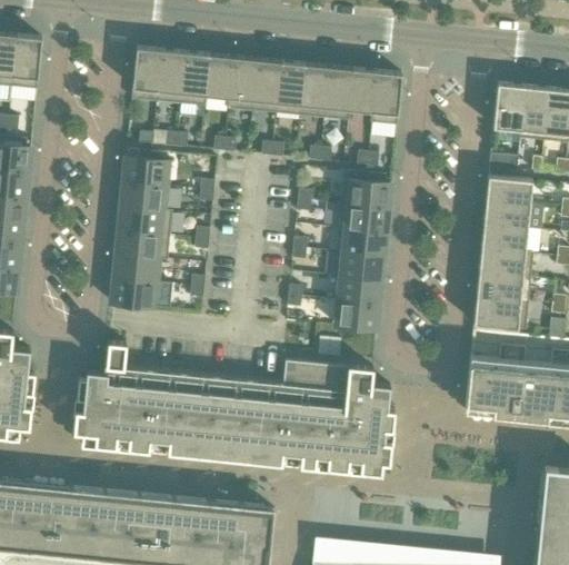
[(0,88),(11,89),(17,38),(0,36),(0,88)]
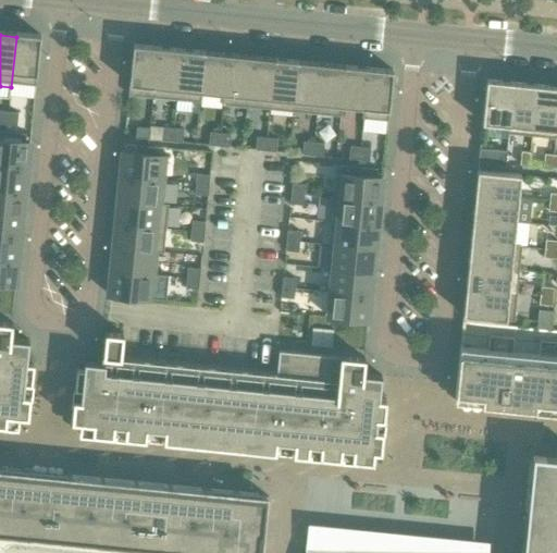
[(16,37),(11,87),(35,89),(40,39),(16,37)]
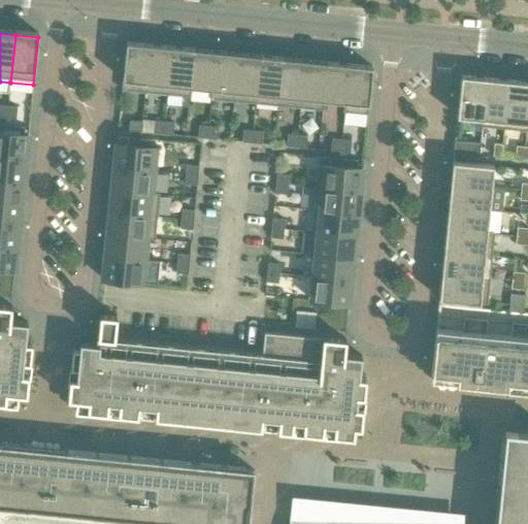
[(124,94),(144,96),(150,48),(126,46),(123,77),(122,94),(124,94)]
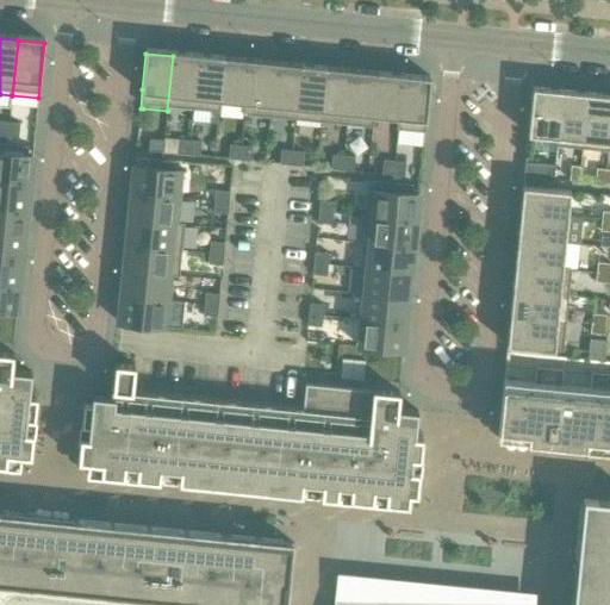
[(167,111),(193,113),(198,58),(195,58),(173,56),(167,111)]
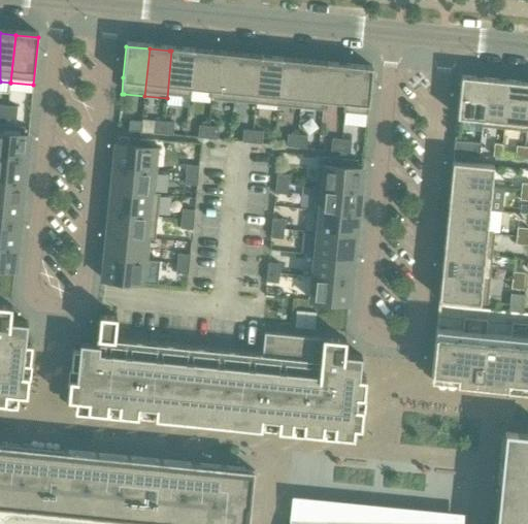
[(182,100),(189,101),(194,53),(171,51),(167,98),(182,100)]
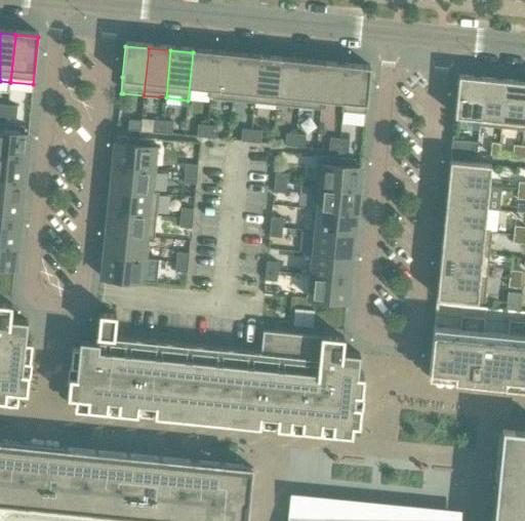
[(208,103),(210,103),(214,54),(193,52),(188,101),(189,101),(190,90),(196,91),(209,92),(208,103)]
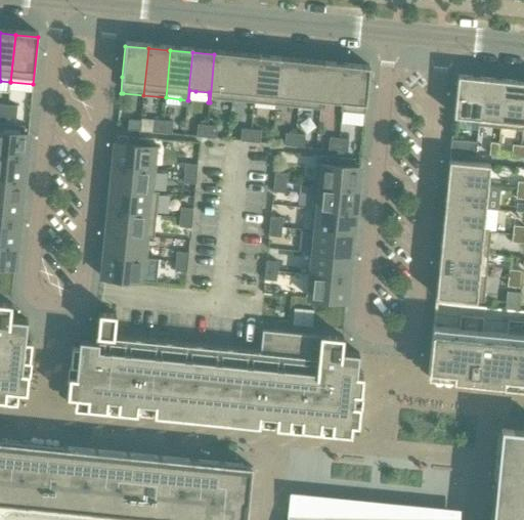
[(210,102),(231,104),(236,56),(214,54),(210,102)]
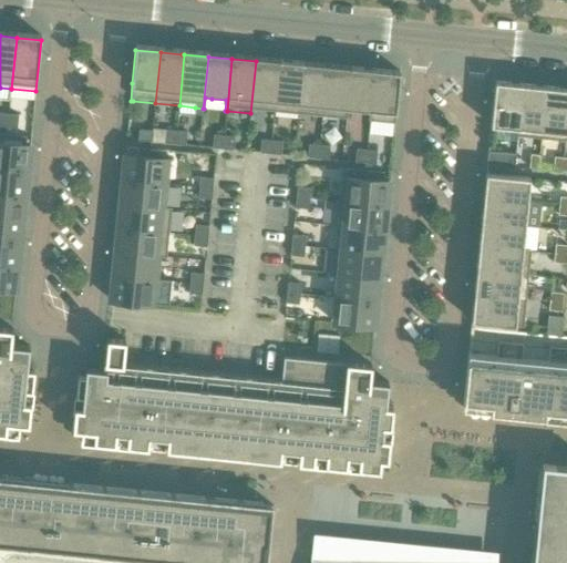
[(272,115),(275,115),(279,64),(256,61),(250,113),(272,115)]
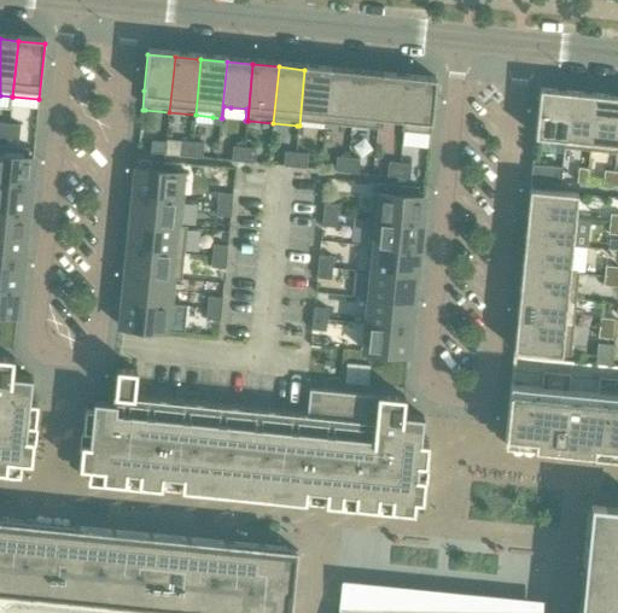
[(299,126),(325,128),(331,73),(304,70),(299,126)]
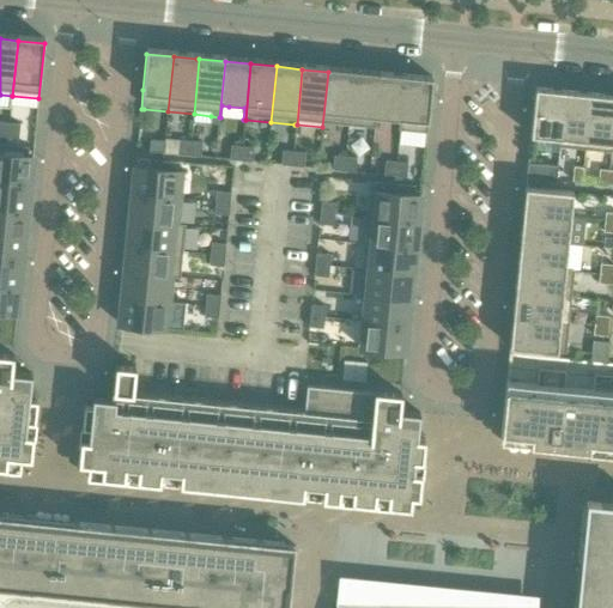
[(322,127),(349,129),(353,74),(328,72),(322,127)]
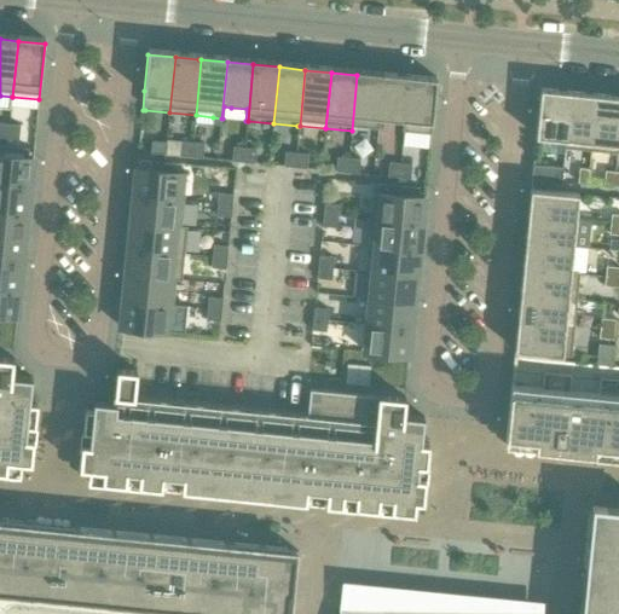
[(369,133),(377,133),(383,77),(357,75),(352,131),(369,133)]
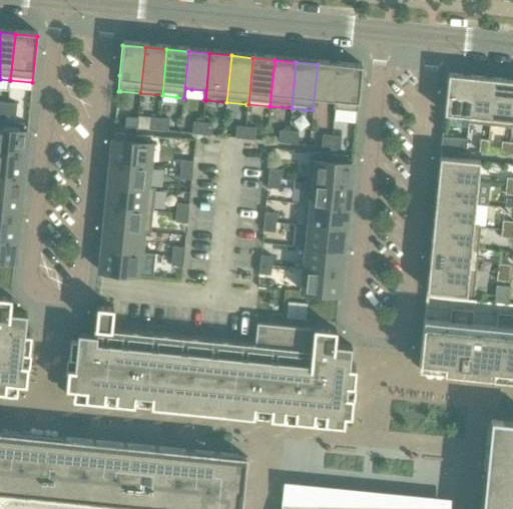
[(333,113),(335,113),(339,66),(320,64),(318,64),(313,110),(314,111),(315,101),(334,103),(333,113)]
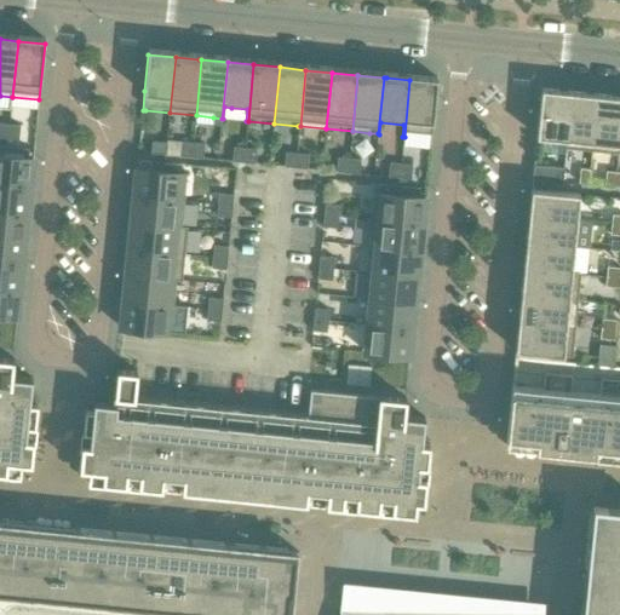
[(409,80),(405,137),(402,150),(428,153),(429,139),(431,139),(431,138),(432,128),(436,97),(437,82),(409,80)]
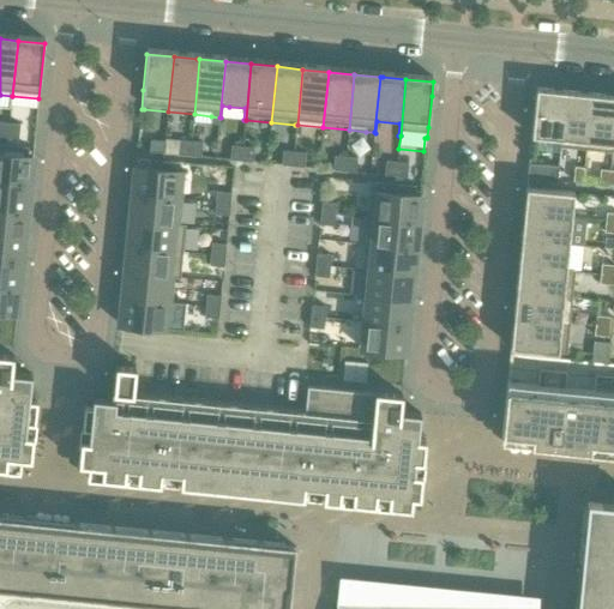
[(560,143),(561,143),(565,95),(536,92),(531,140),(560,143)]
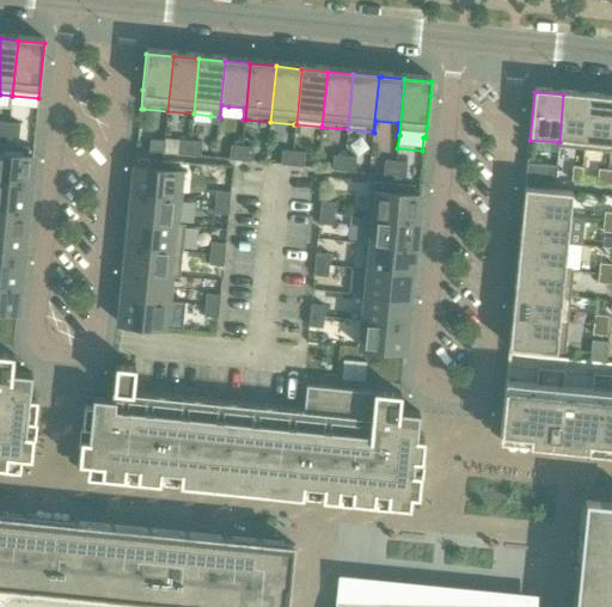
[(557,152),(583,154),(589,97),(563,94),(560,142),(558,142),(557,152)]
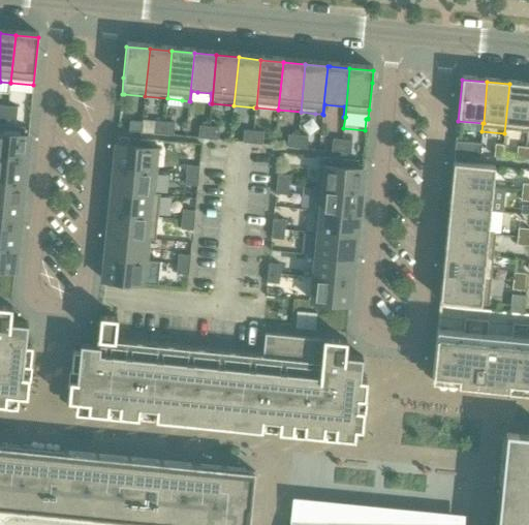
[(527,135),(528,127),(528,113),(528,86),(509,84),(504,133),(527,135)]
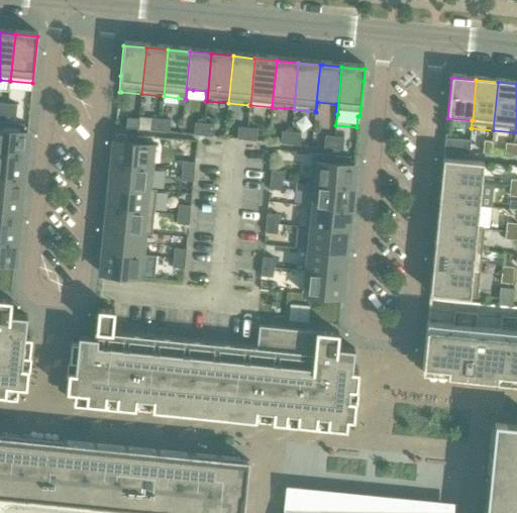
[(7,107),(6,120),(15,121),(16,108),(7,107)]
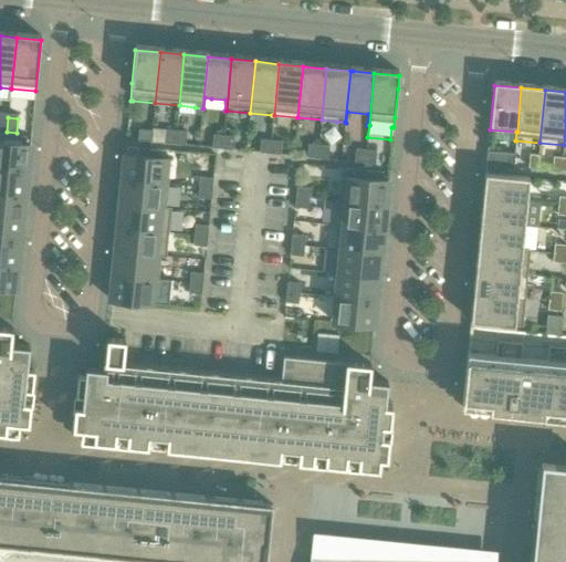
[(150,146),(150,145),(152,135),(147,135),(138,134),(137,144),(146,145),(150,146)]
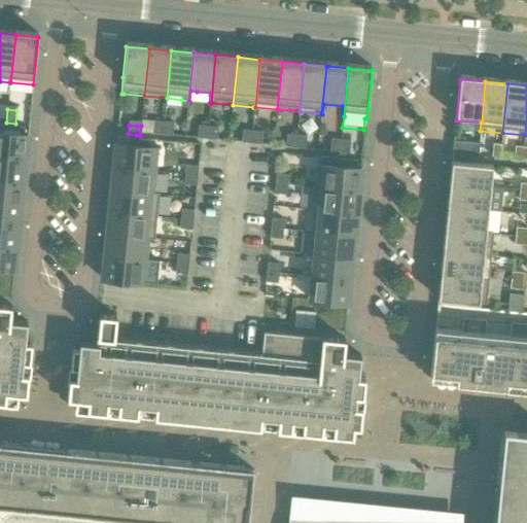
[(153,137),(163,138),(164,126),(154,125),(153,137)]
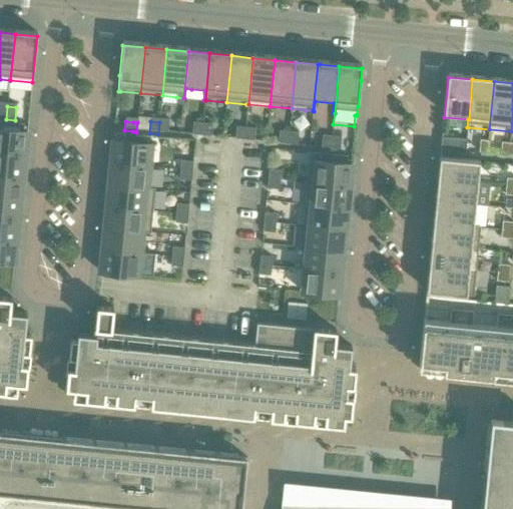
[(159,122),(158,134),(167,135),(167,134),(169,123),(159,122)]
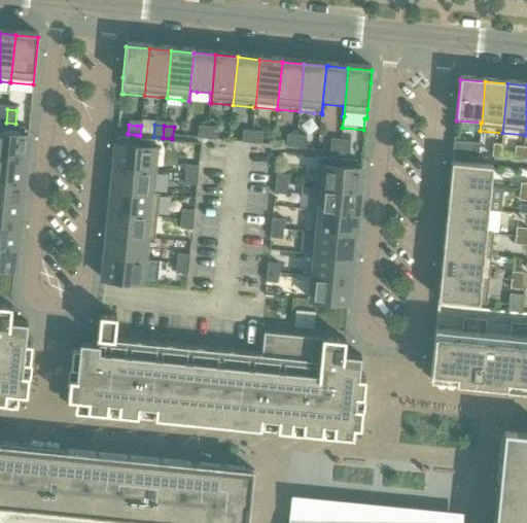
[(197,141),(207,142),(208,130),(199,129),(197,141)]
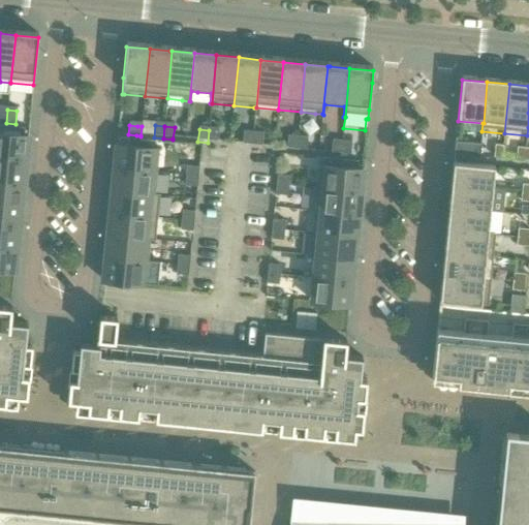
[(209,130),(208,143),(217,144),(218,131),(209,130)]
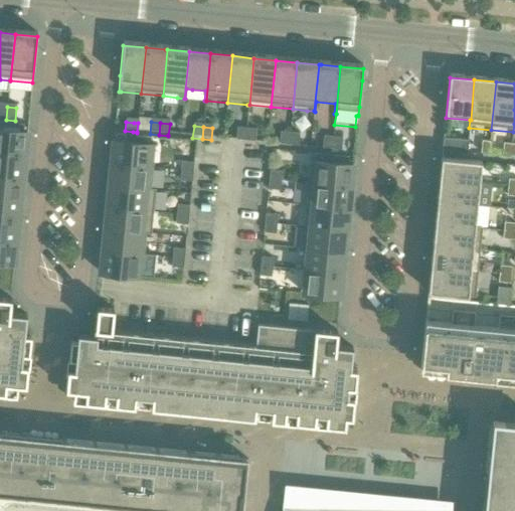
[(235,142),(245,143),(246,131),(236,130),(235,142)]
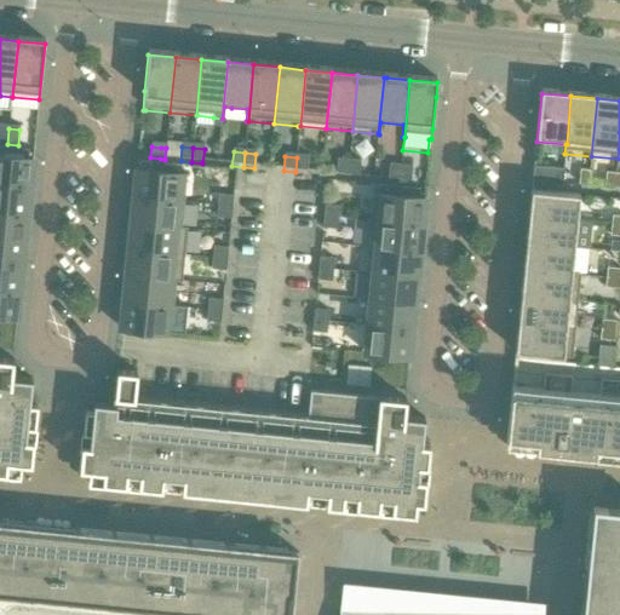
[(297,157),(296,172),(306,173),(308,159),(297,157)]
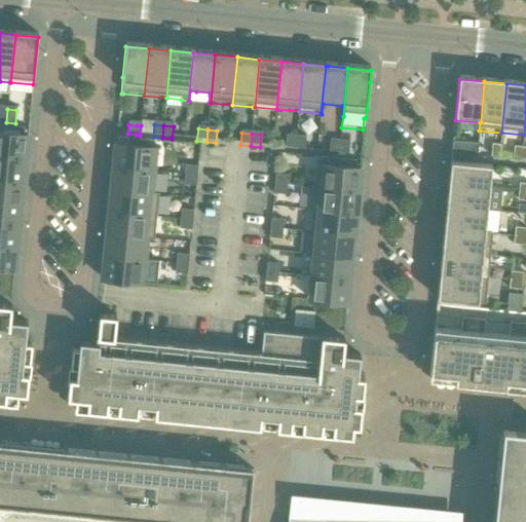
[(0,136),(0,159),(26,162),(28,139),(0,136)]
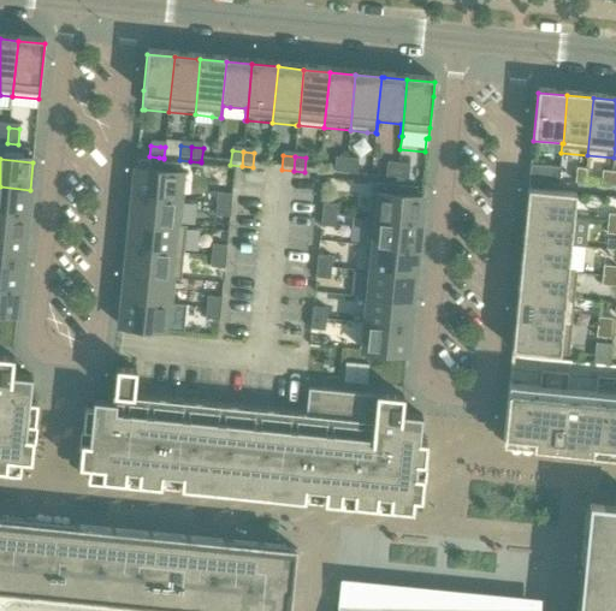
[(333,176),(345,177),(347,162),(336,161),(333,175),(333,176)]
